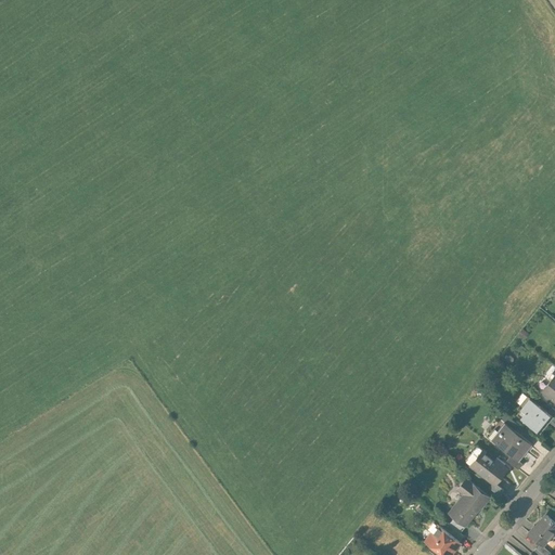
[(518,336),(526,341),(531,335),(524,330),(518,336)]
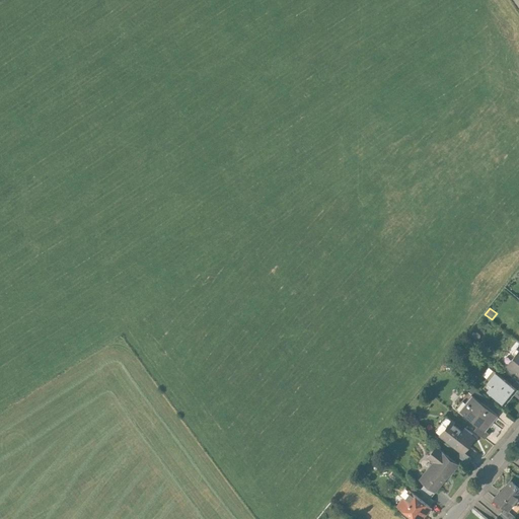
[(518,351),(507,365),(518,374),(518,351)]
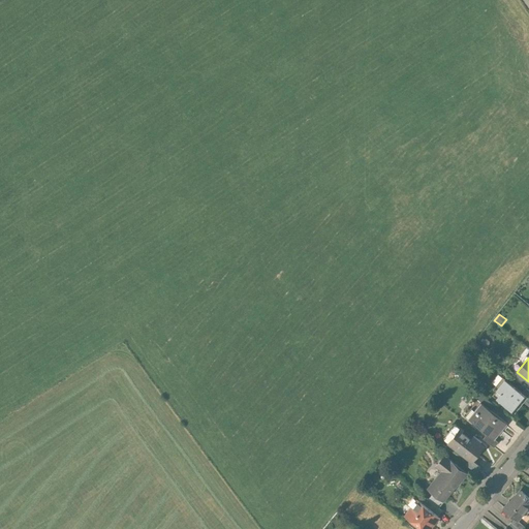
[(523,393),(505,378),(497,389),(501,392),(496,398),(515,413),(523,403),(528,397),(523,393)]
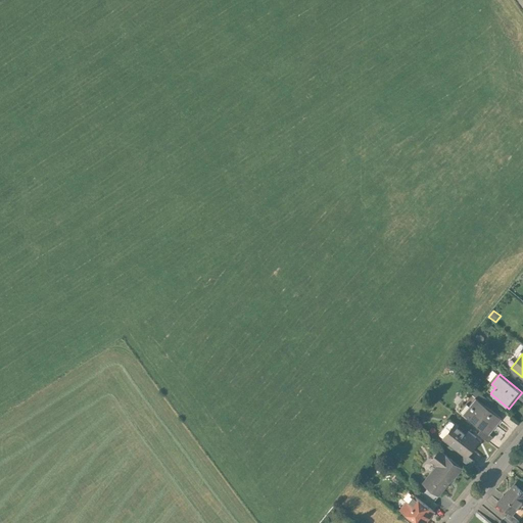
[(472,394),(476,397),(485,406),(489,400),(476,390),(472,394)]
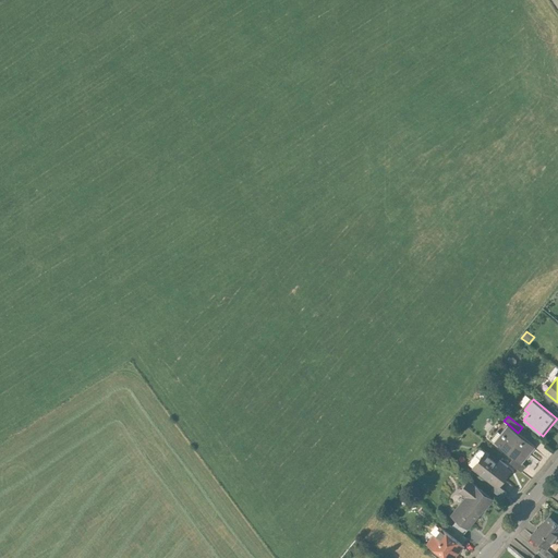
[(518,433),(508,424),(495,440),(514,457),(521,462),(535,446),(518,433)]
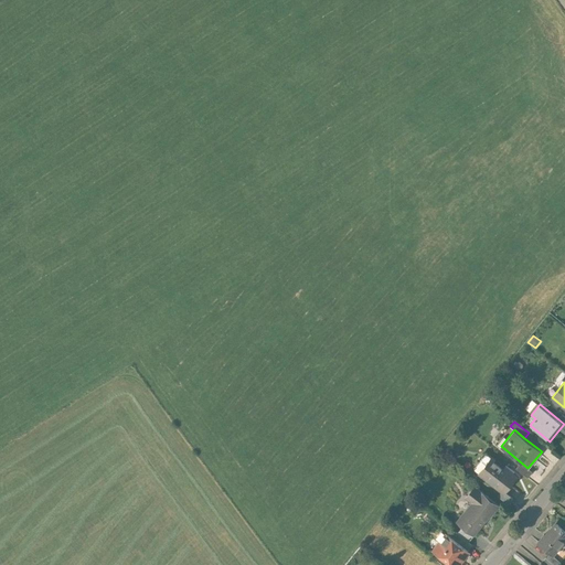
[(479,472),(501,490),(504,492),(519,476),(492,455),(479,472)]
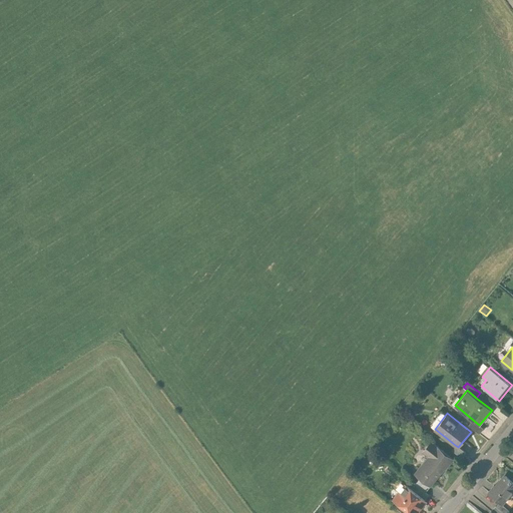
[(483,428),(479,425),(473,420),(469,424),(479,432),(483,428)]
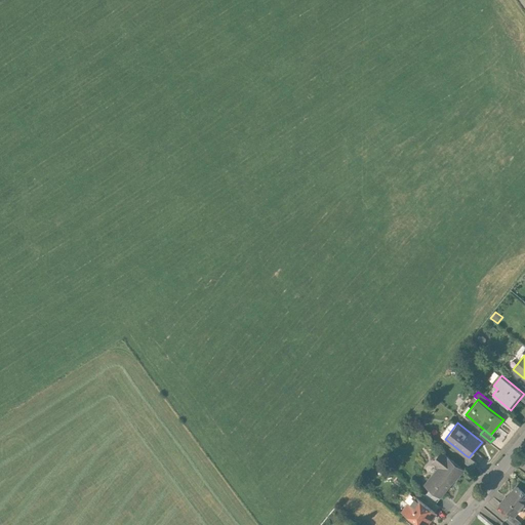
[(463,470),(441,451),(433,461),(439,467),(423,485),(431,490),(441,498),(463,470)]
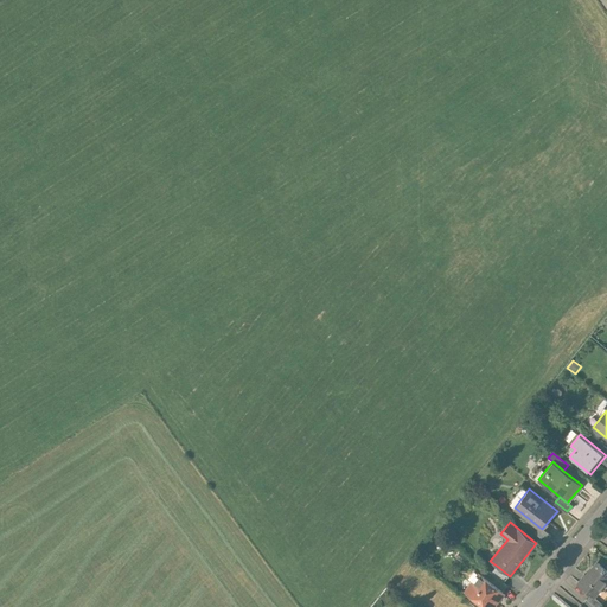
[(542,529),(538,526),(534,532),(545,542),(550,536),(542,529)]
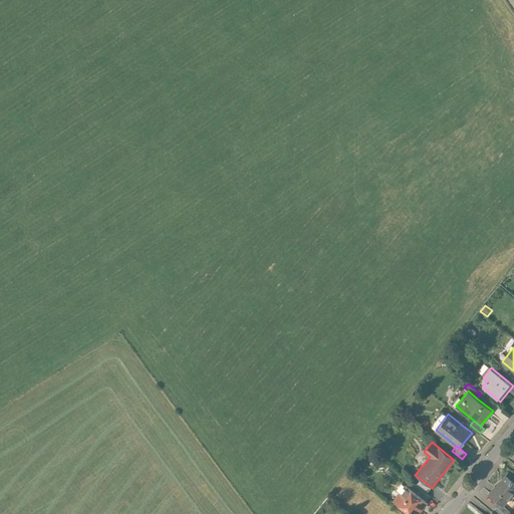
[(353,471),(357,474),(362,469),(358,465),(353,471)]
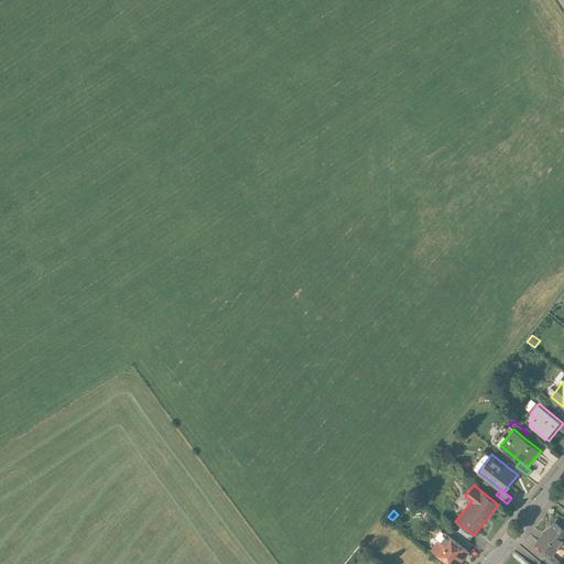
[(563,540),(563,529),(554,521),(537,542),(549,552),(552,555),(563,540)]
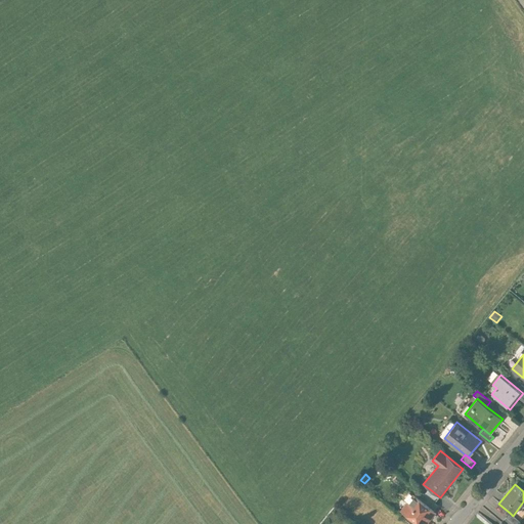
[(435,504),(440,497),(430,489),(425,495),(435,504)]
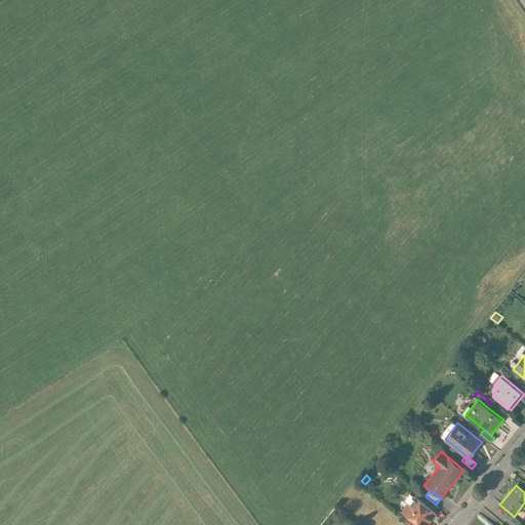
[(436,505),(426,496),(422,493),(418,498),(435,511),(438,507),(436,505)]
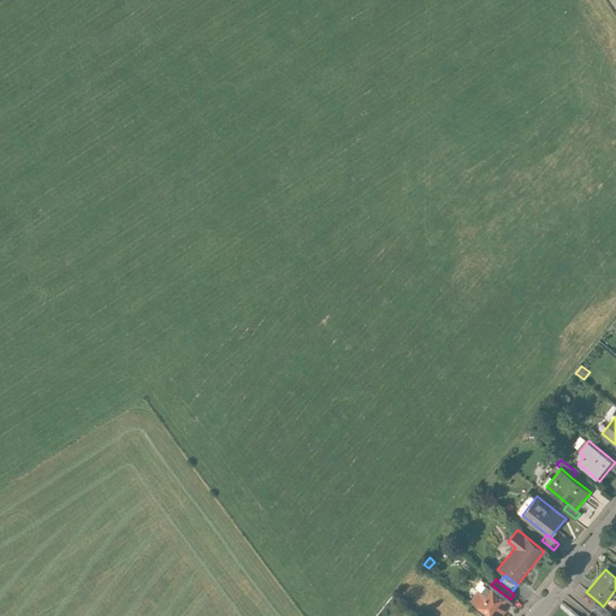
[(510,599),(491,585),(486,581),(472,599),(492,615),(501,615),(513,602),(510,599)]
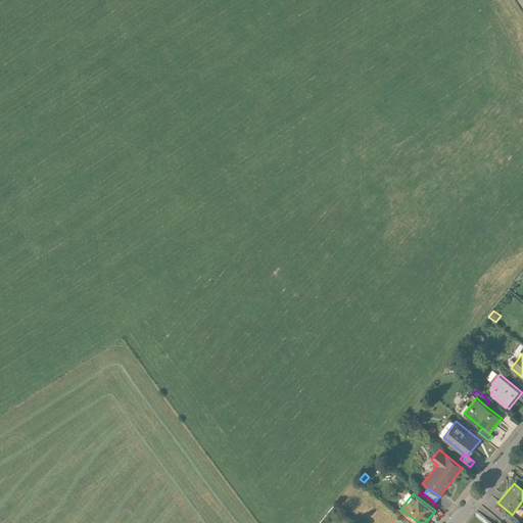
[(509,512),(506,516),(514,522),(518,522),(519,520),(512,515),(509,512)]
